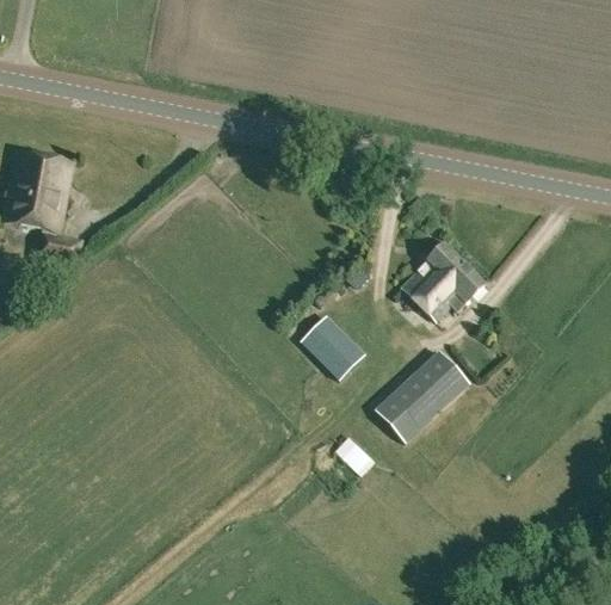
[(2,218),(60,229),(73,161),(16,150),(2,218)]
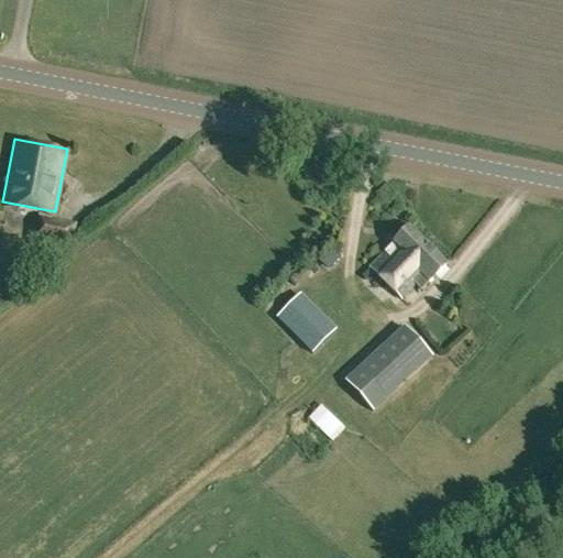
[(371,263),(401,294),(416,280),(421,285),(428,277),(429,279),(446,260),(408,222),(393,238),(394,239),(371,263)]
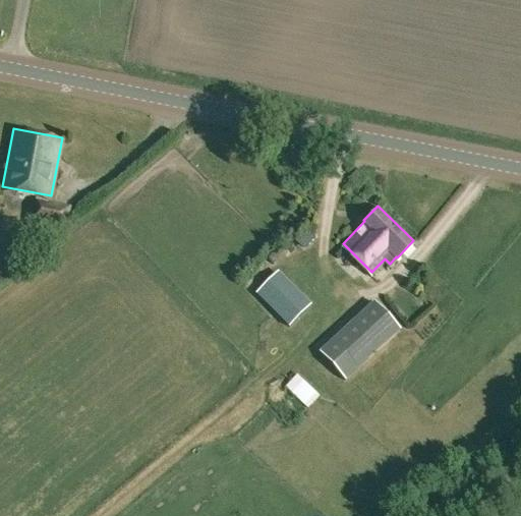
[(305,246),(314,235),(307,229),(297,239),(305,246)]
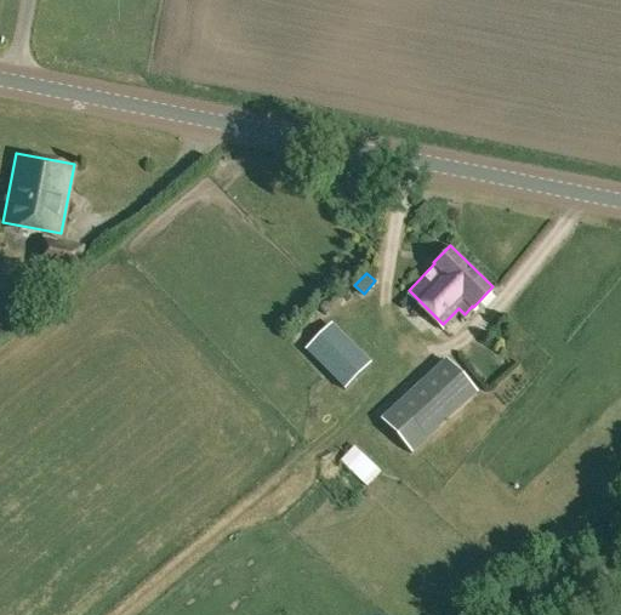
[(319,303),(325,309),(330,305),(324,299),(319,303)]
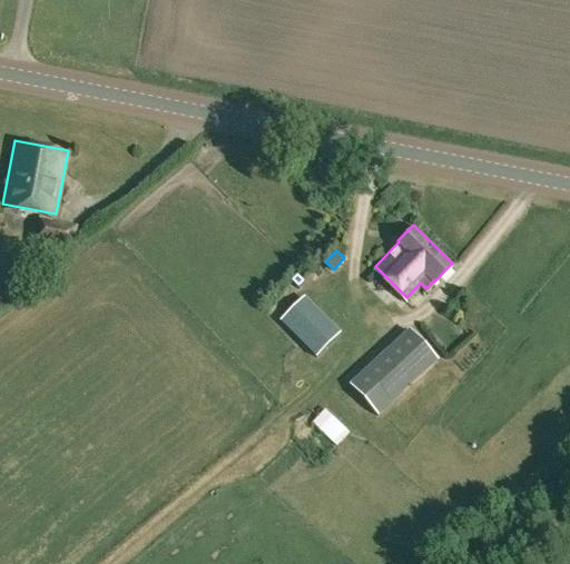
[(306,286),(283,308),(323,350),(346,329),(306,286)]
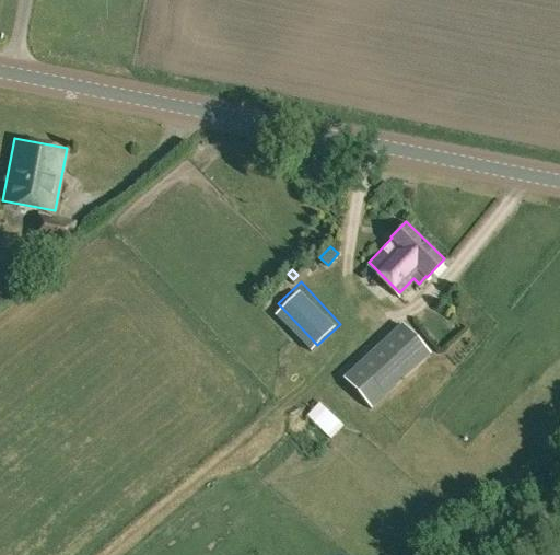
[(403,320),(370,350),(342,374),(371,406),(398,381),(431,350),(403,320)]
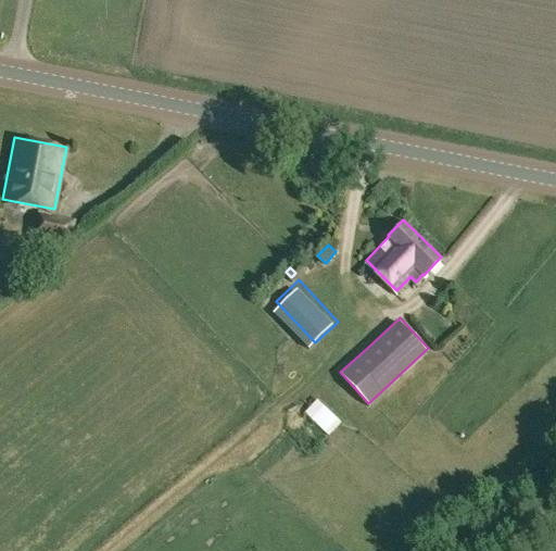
All buildings are outlined.
